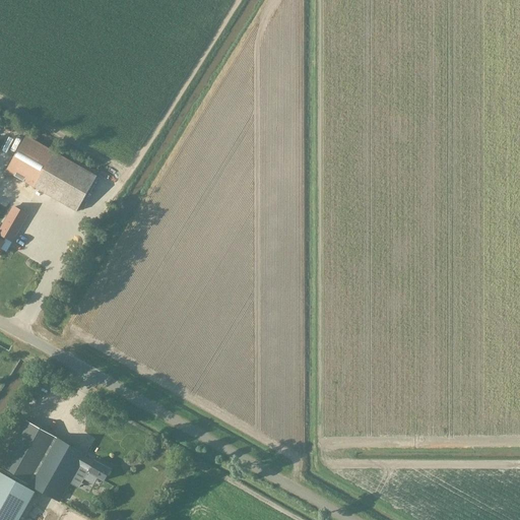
[(5,171),(76,211),(96,176),(25,136),(5,171)]
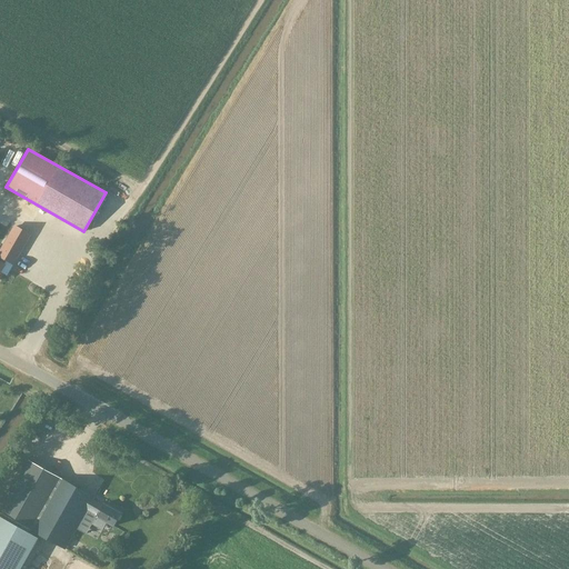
[(0,272),(5,265),(7,260),(12,263),(29,235),(15,227),(0,251),(0,256),(0,257),(0,256),(0,272)]
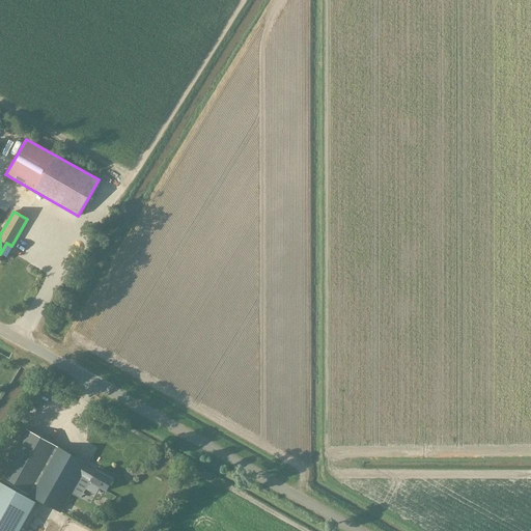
[(28,495),(55,446),(26,428),(0,474),(0,479),(17,488),(24,492),(28,495)]
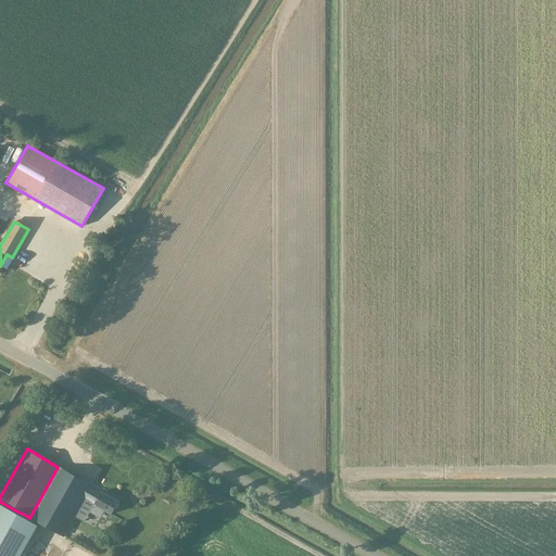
[(104,510),(111,515),(117,502),(101,492),(99,494),(90,489),(91,487),(58,467),(29,518),(64,536),(86,497),(95,503),(90,513),(100,518),(104,510)]
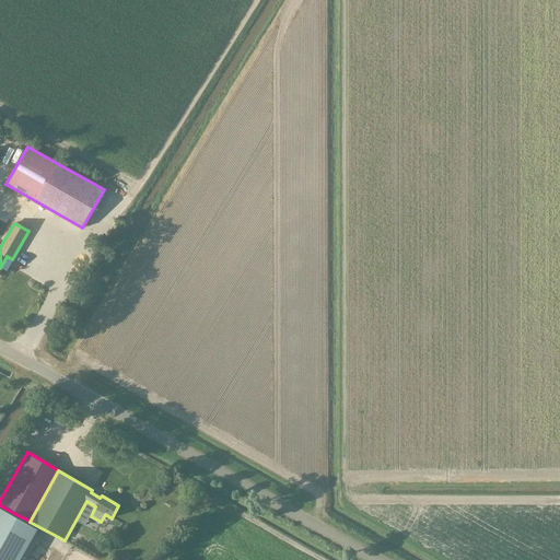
[(0,509),(0,559),(20,559),(37,529),(23,522),(25,518),(18,515),(15,517),(0,509)]
